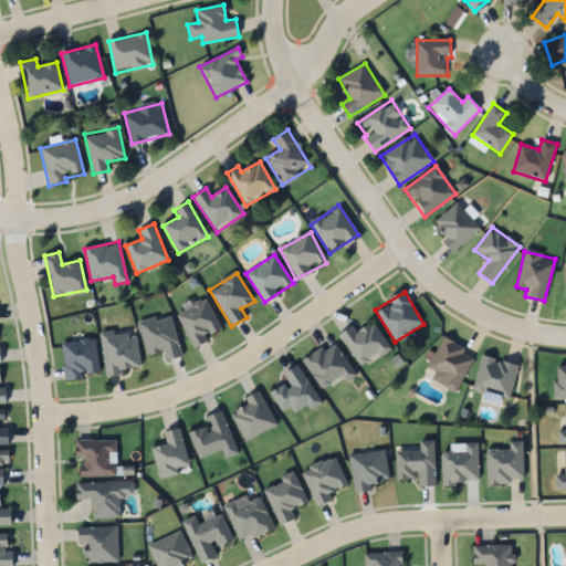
[(177,313),(192,347),(222,333),(207,300),(177,313)]
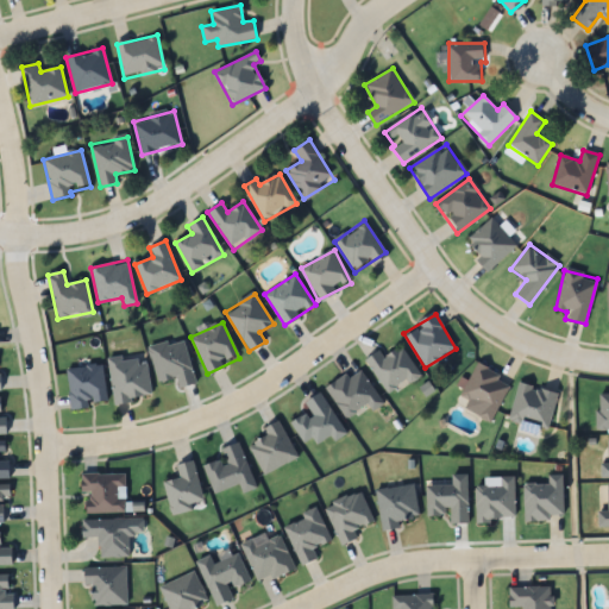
[(149,347),(158,383),(176,378),(177,388),(195,384),(184,339),(149,347)]
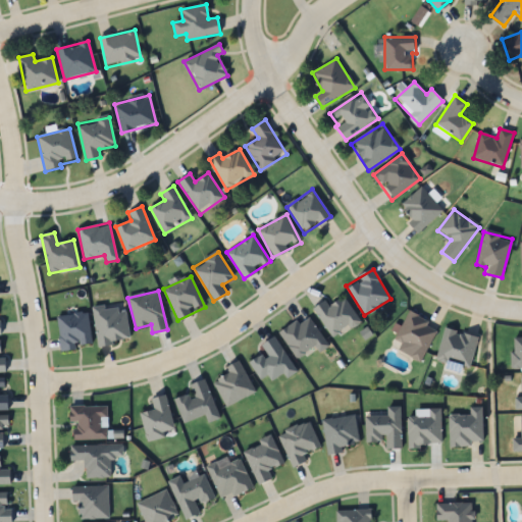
[(325,301),(313,309),(333,340),(360,322),(344,297),(328,306),(325,301)]
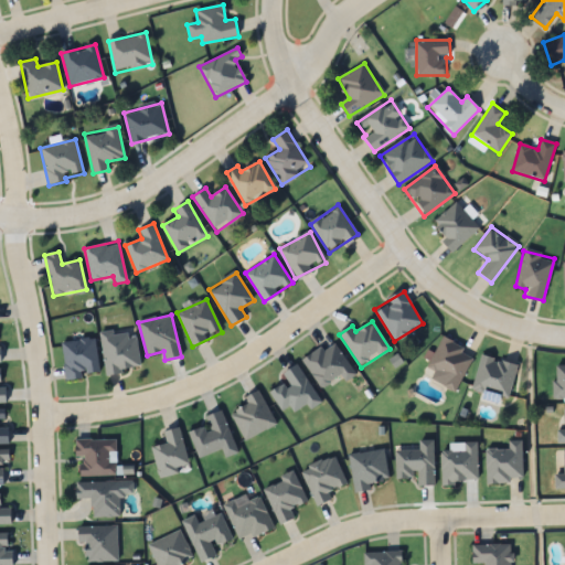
[(106,373),(139,370),(134,329),(100,333),(106,373)]
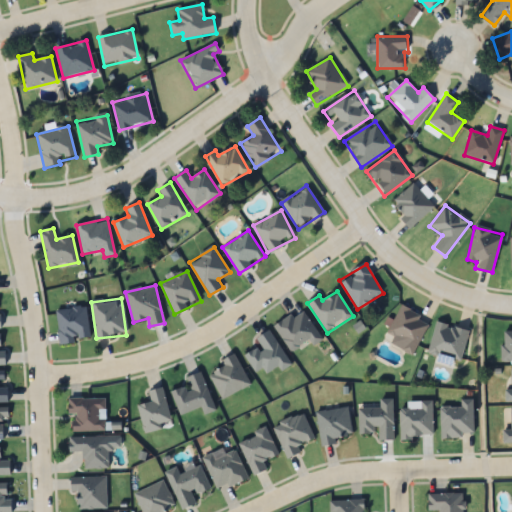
[(59,343),(89,340),(86,306),(56,309),(59,343)]
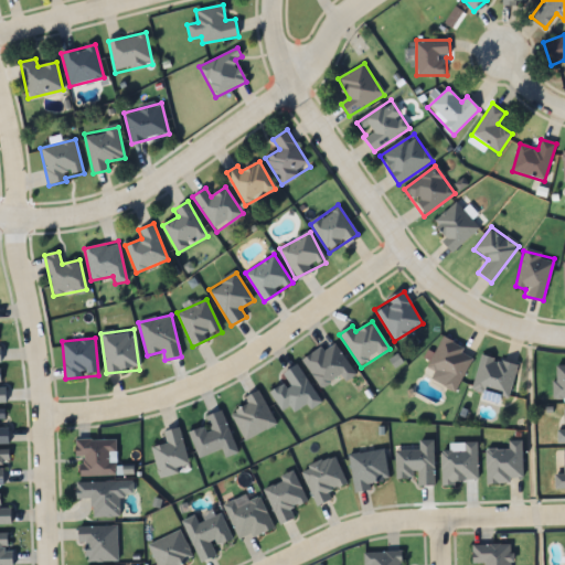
[(430,379),(454,392),(475,355),(443,338),(426,368),(434,372),(430,379)]
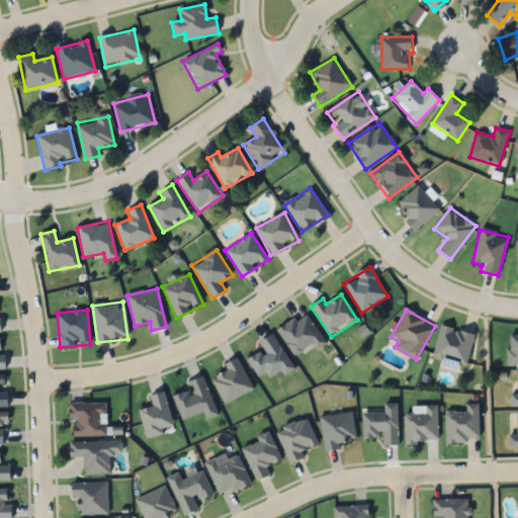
[(316,350),(326,344),(306,312),(276,330),(293,357),(313,345),(316,350)]
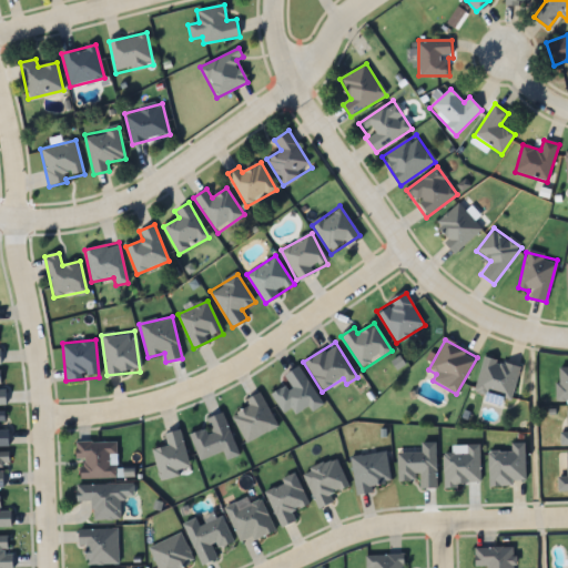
[(475,391),(511,399),(519,366),(484,357),(475,391)]
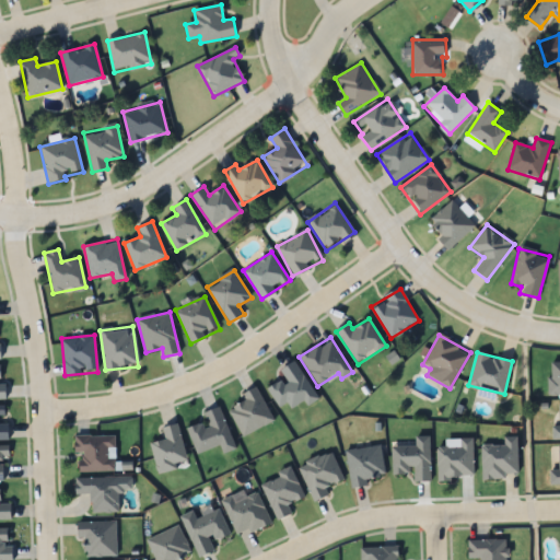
[(317,397),(294,361),(280,371),(284,378),(268,389),(281,410),(287,407),(291,415),(317,397)]
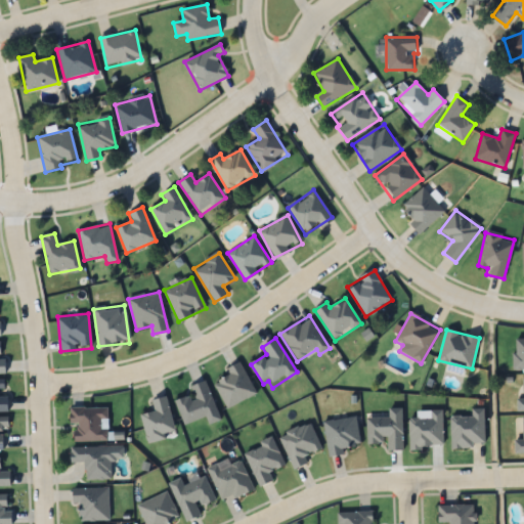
[(514,369),(523,369),(523,338),(514,338),(514,369)]
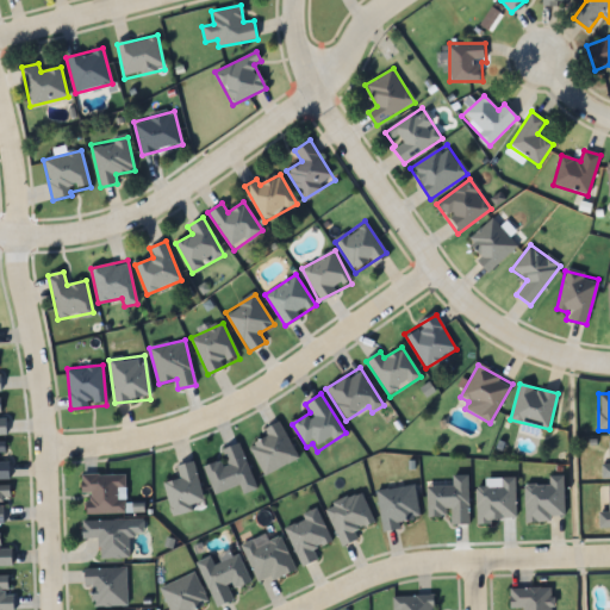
[(263,429),(268,437),(249,446),(263,475),(297,460),(280,422),(263,429)]
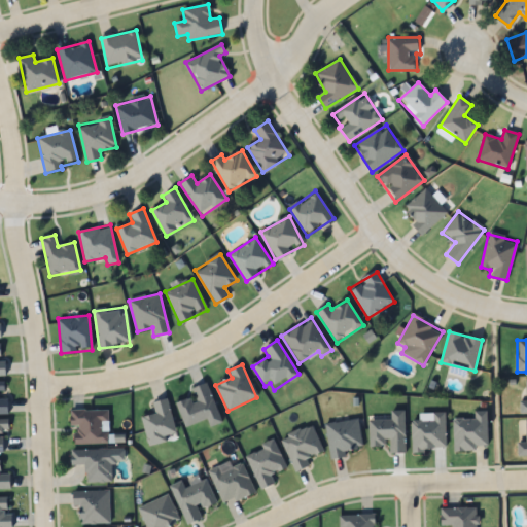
[(6,396),(6,383),(0,382),(0,415),(8,416),(8,396),(6,396)]
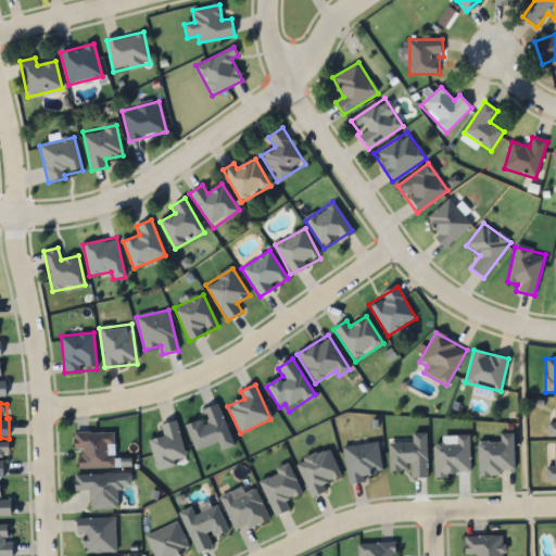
[(218,404),(200,411),(203,419),(186,426),(196,451),(218,442),(220,451),(234,446),(218,404)]
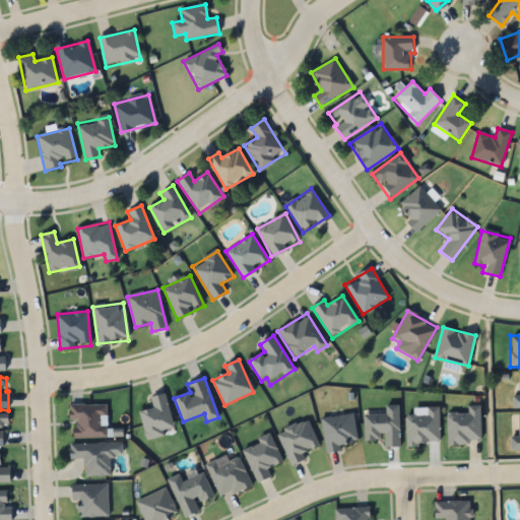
[(146,438),(174,432),(166,393),(150,397),(152,408),(140,411),(146,438)]
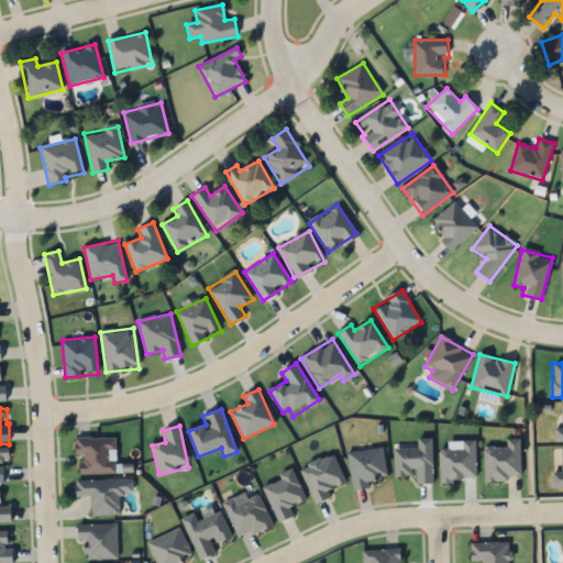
[(77,438),(77,474),(116,474),(116,438),(77,438)]
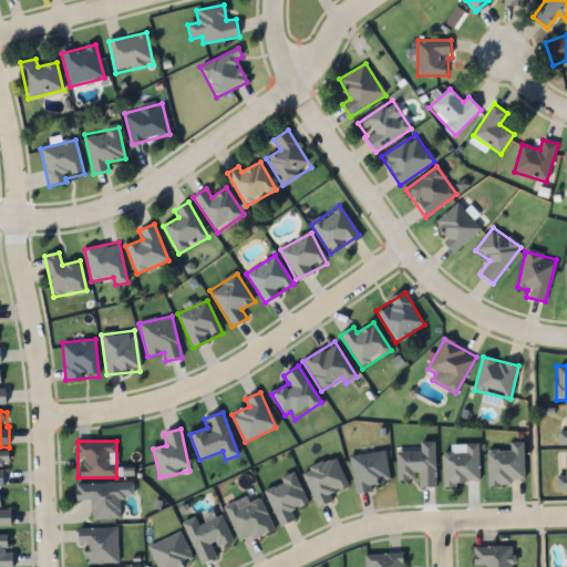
[(435,442),(421,442),(421,453),(397,453),(397,481),(416,481),(416,487),(435,487),(435,442)]
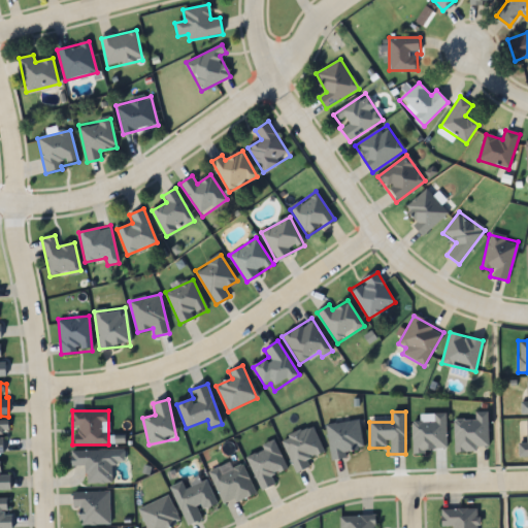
[(454,450),(488,450),(488,411),(475,411),(475,420),(454,420),(454,450)]
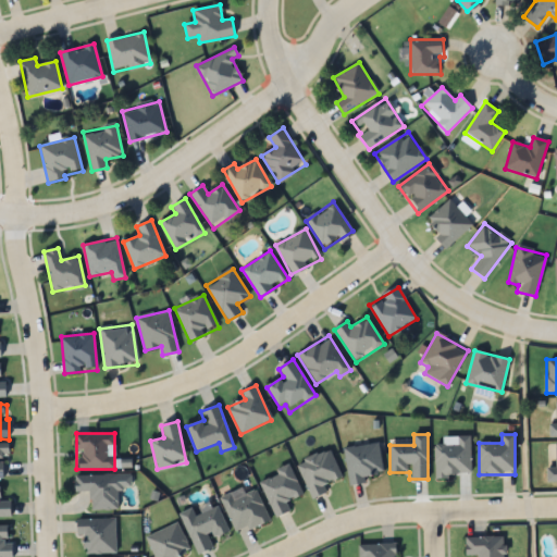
[(434,445),(434,475),(470,475),(470,436),(457,436),(457,445),(434,445)]
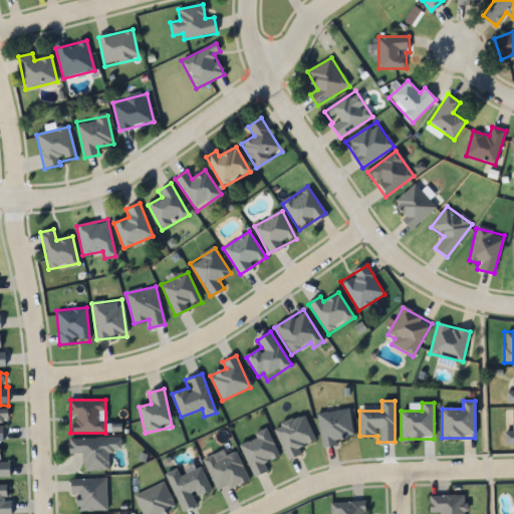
[(336,439),(353,437),(349,409),(317,414),(322,448),(337,446),(336,439)]
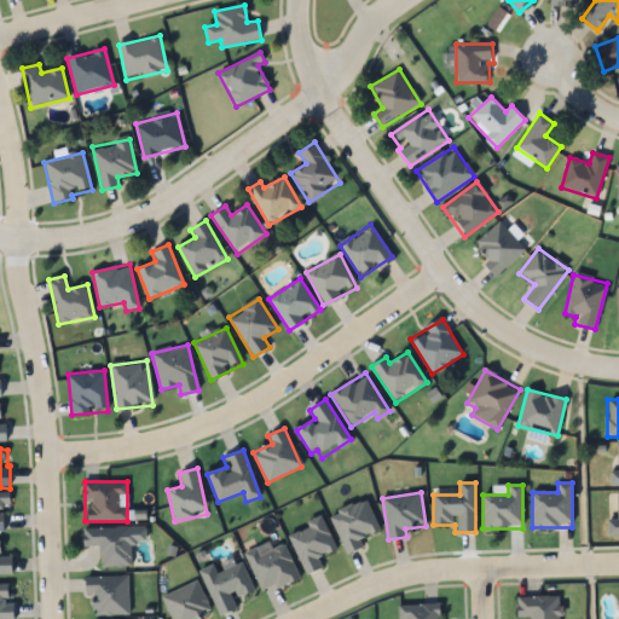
[(618,492),(618,521),(608,521),(608,534),(618,534),(618,492)]
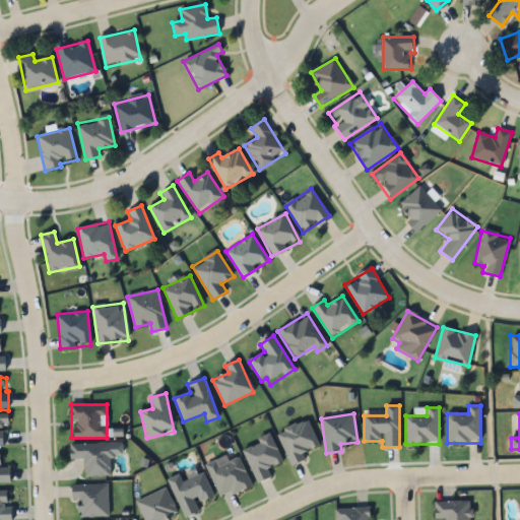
[(319,446),(308,419),(277,433),(290,465),(307,459),(304,452),(319,446)]
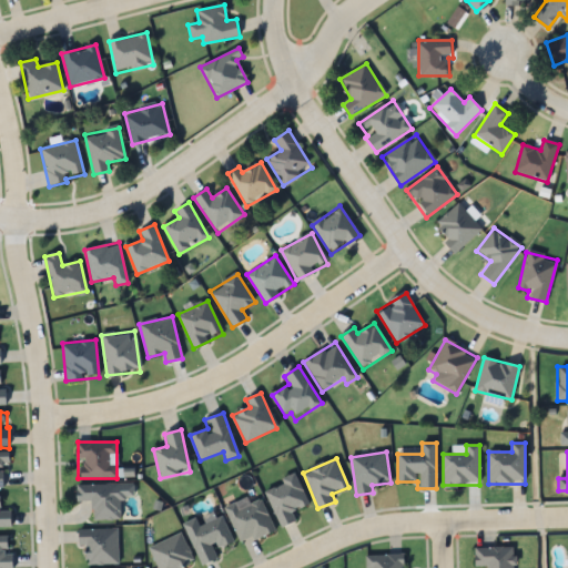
[(263,489),(280,527),(296,520),(292,511),(308,504),(296,475),(263,489)]
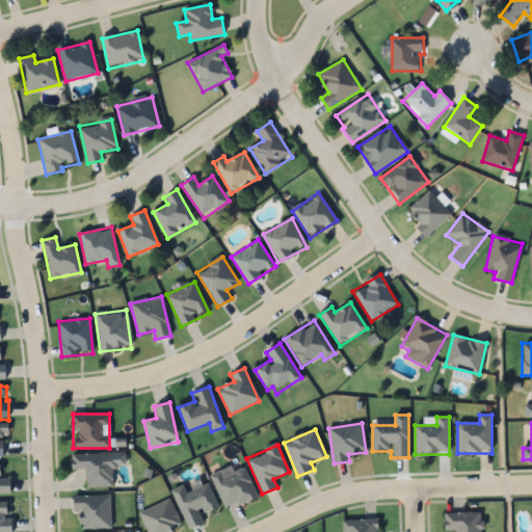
[(86,486),(114,486),(114,454),(71,454),(71,470),(86,470),(86,486)]
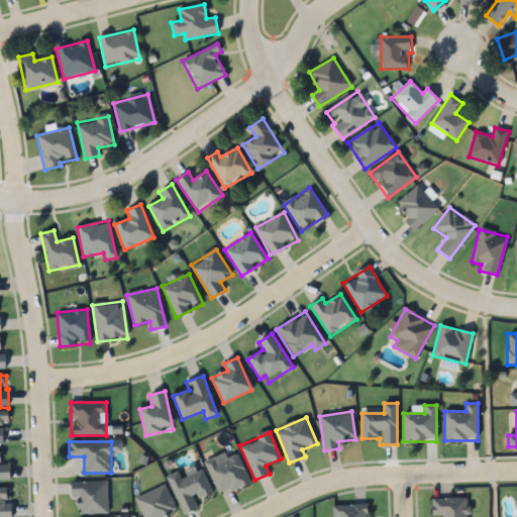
[(249,484),(238,455),(217,462),(215,458),(206,461),(218,495),(249,484)]
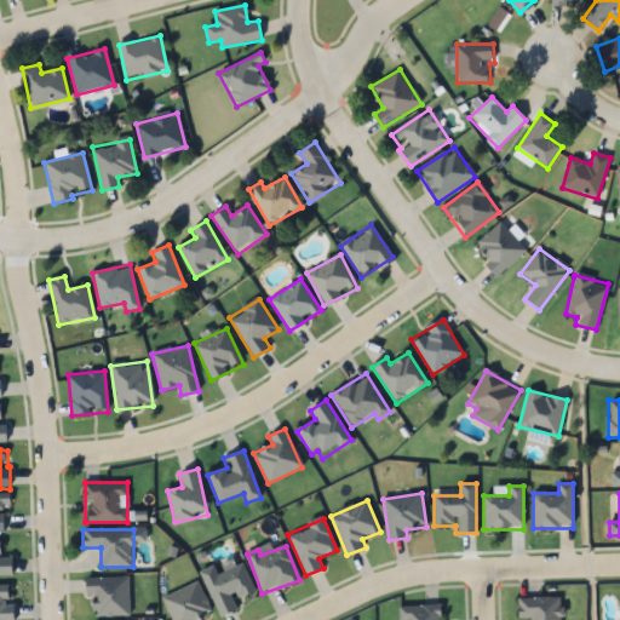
[(0,557),(0,577),(12,577),(12,557),(0,557)]
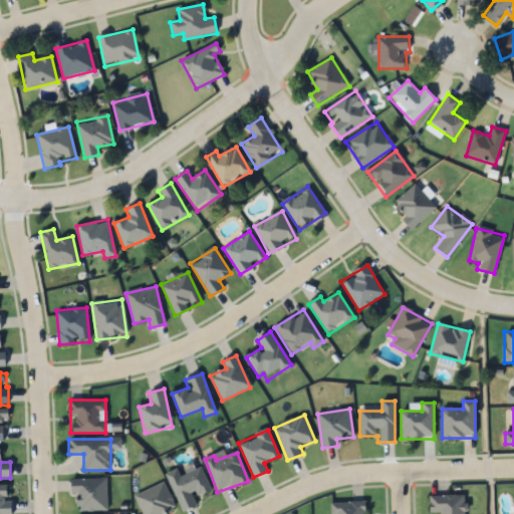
[(210,490),(202,468),(180,476),(178,469),(167,473),(181,511),(197,505),(193,496),(210,490)]
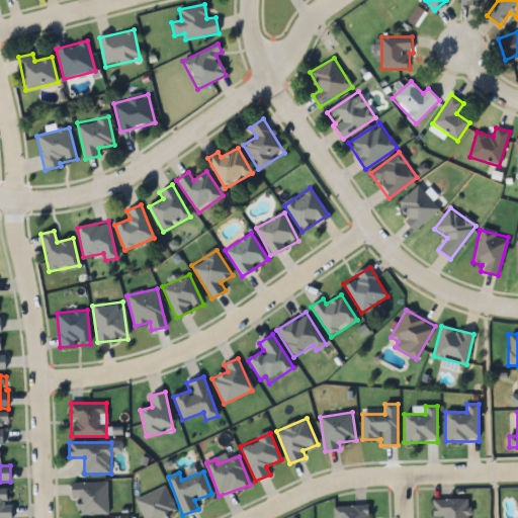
[(107,514),(107,483),(71,483),(71,499),(79,499),(79,514),(107,514)]
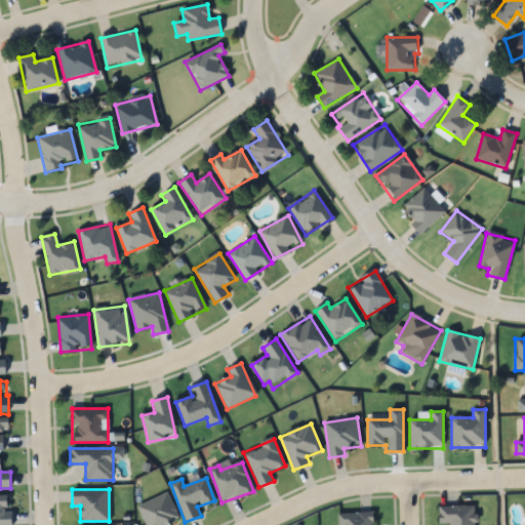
[(169,524),(179,521),(167,492),(137,506),(145,524),(169,524)]
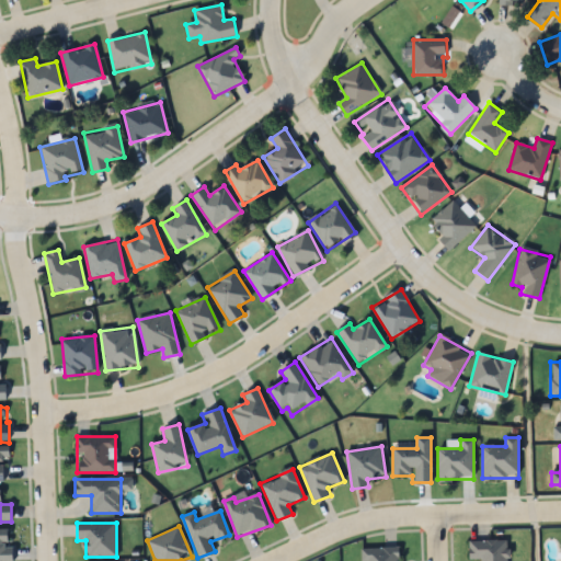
[(10,560),(10,529),(0,529),(0,560),(10,560)]
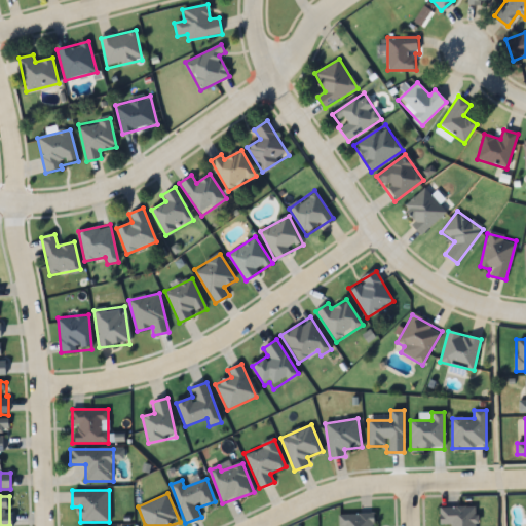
[(439,506),(439,524),(449,524),(449,525),(476,525),(476,506),(439,506)]
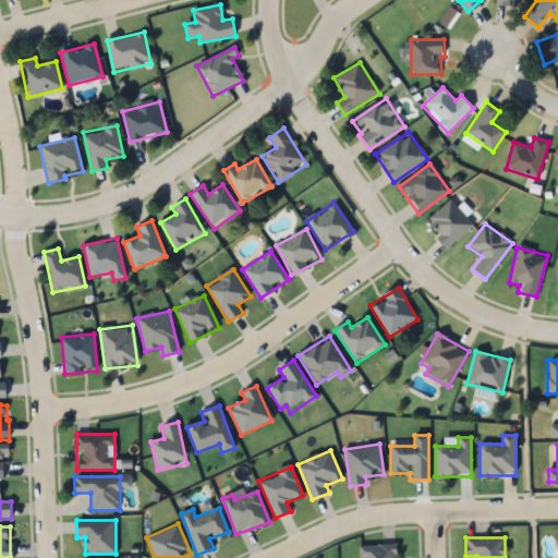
[(399,557),(399,545),(360,545),(360,557),(399,557)]
